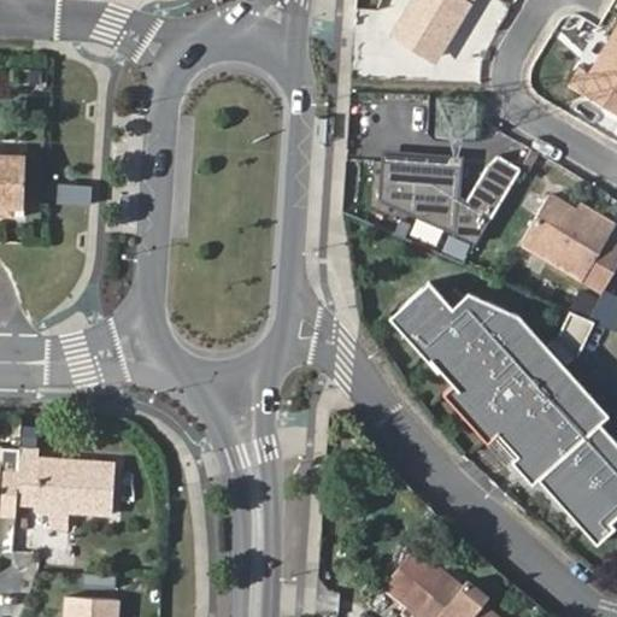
[(416,0),(399,30),(439,54),(470,0),(416,0)]
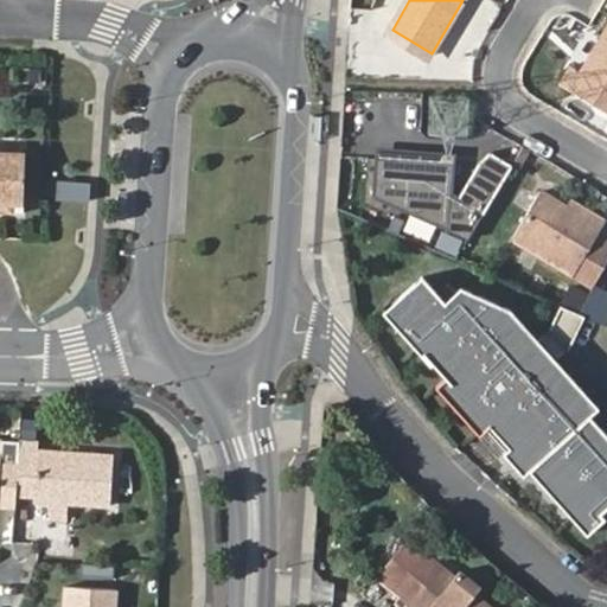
[(468,0),(464,10),(483,19),(492,0),(468,0)]
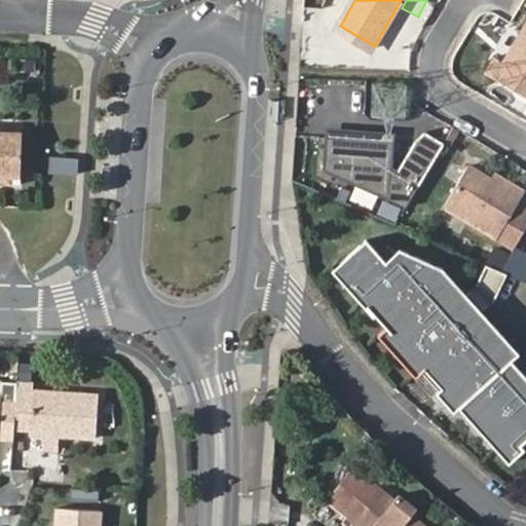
[(525,31),(510,58),(500,52),(489,69),(525,90),(525,31)]
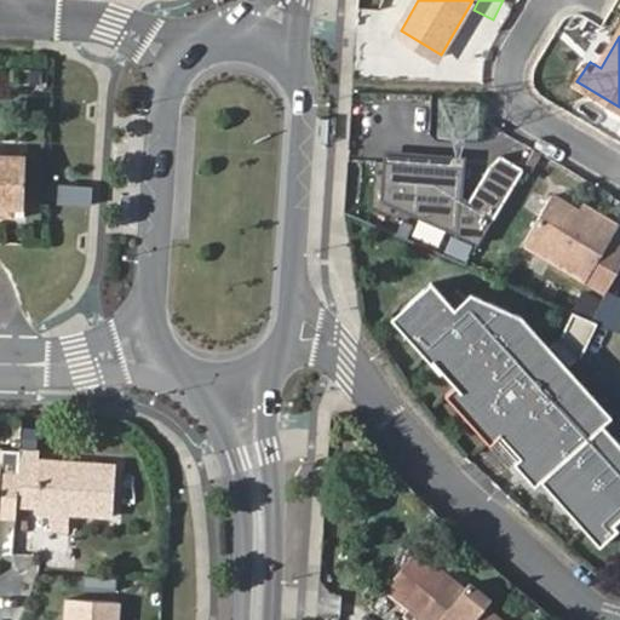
[(472,202),(497,218),(526,167),(505,155),(494,165),(472,202)]
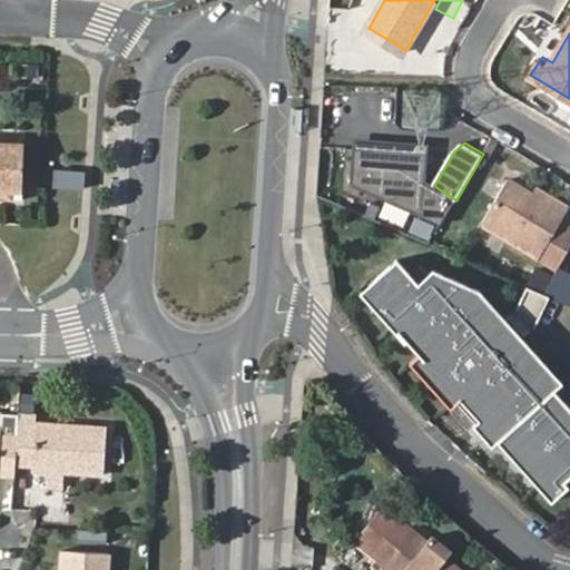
[(22,145),(0,144),(0,190),(11,192),(22,193),(22,145)]
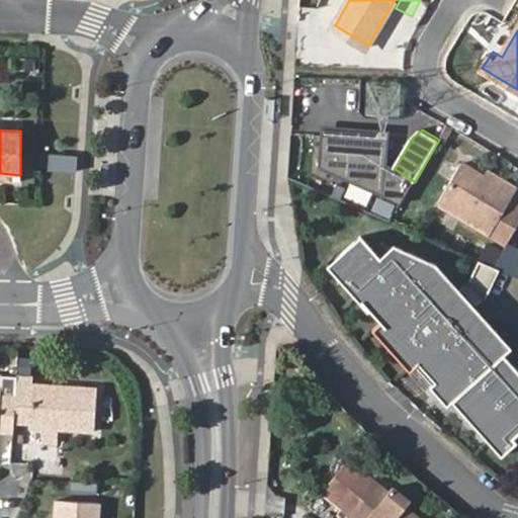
[(390,193),(392,136),(328,132),(325,165),(390,193)]
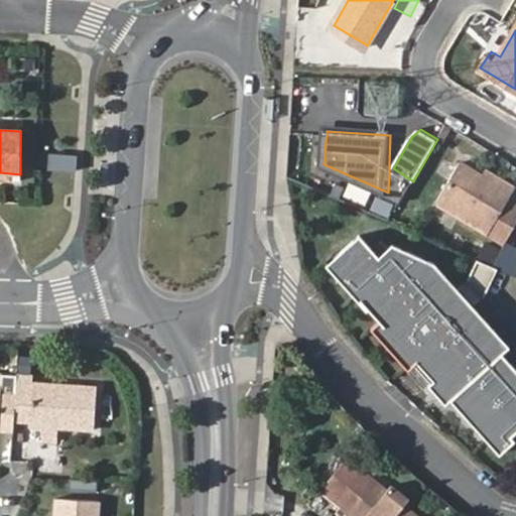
[(79,171),(81,154),(49,151),(48,168),(79,171)]
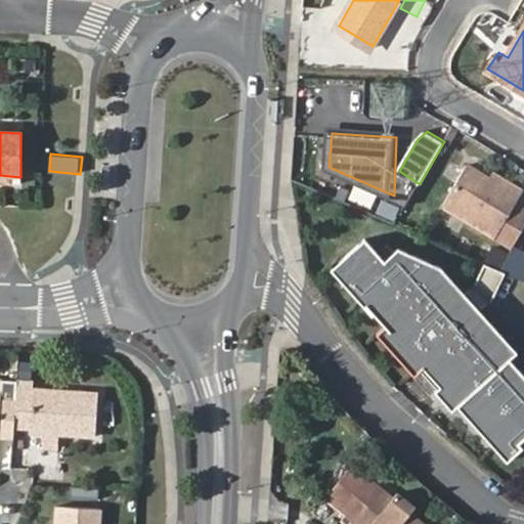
[(470,165),(447,205),(503,236),(523,198),(523,186),(496,171),(493,177),(470,165)]
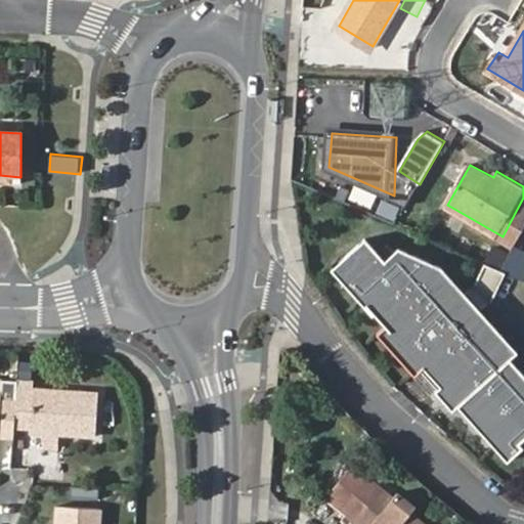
[(0,175),(0,184),(10,185),(10,176),(0,175)]
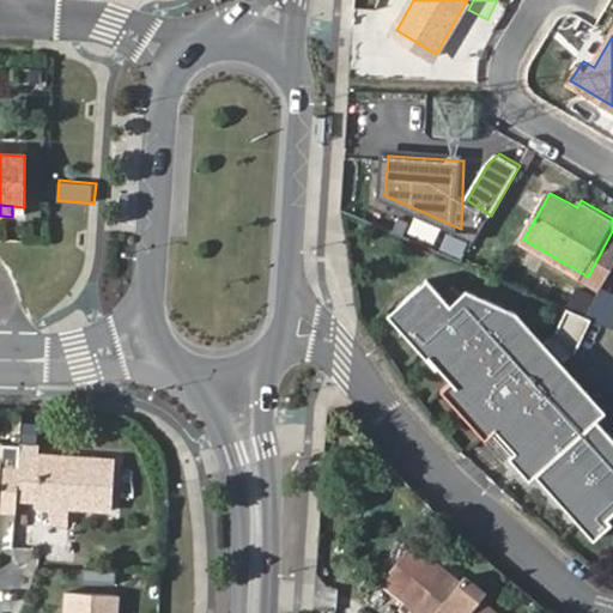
[(424,277),(387,311),(448,377),(438,386),(481,432),(491,424),(513,447),(508,451),(530,477),(534,473),(590,533),(607,519),(605,516),(612,508),(612,435),(596,417),(604,408),(514,310),(465,289),(447,302),(424,277)]
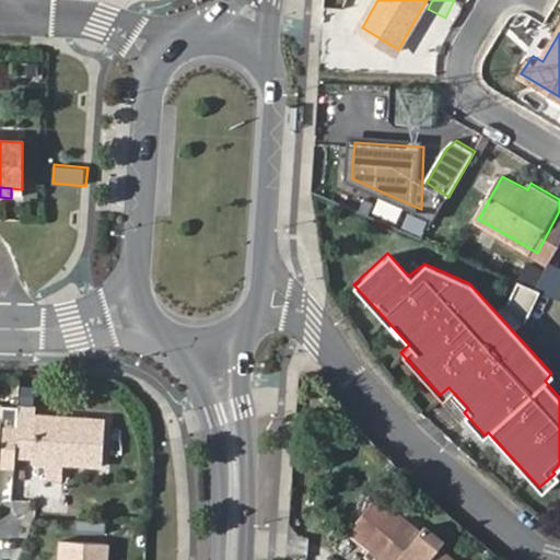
[(552,289),(559,276),(559,261),(553,258),(539,281),(552,289)]
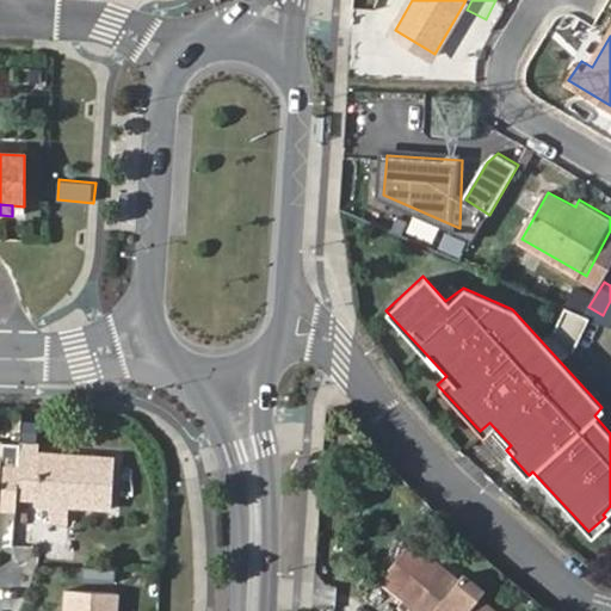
[(18,457),(18,445),(0,444),(0,510),(13,512),(14,500),(18,457)]
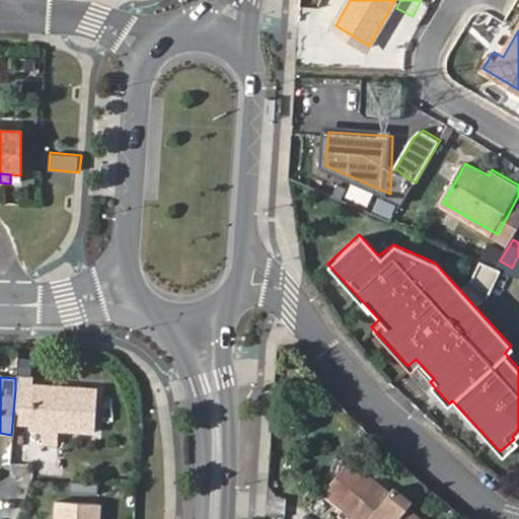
[(30,389),(15,388),(12,425),(28,425),(27,430),(36,430),(35,441),(47,441),(48,431),(94,433),(96,389),(30,385),(30,389)]
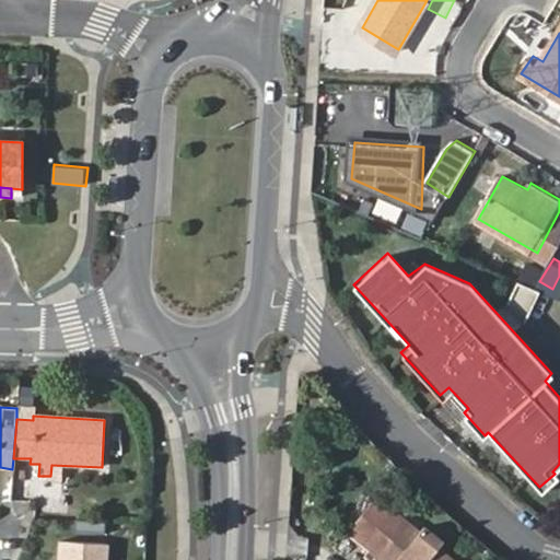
[(415,532),(403,521),(371,494),(343,526),(375,551),(385,559),(448,559),(434,548),(440,540),(420,525),(415,532)]
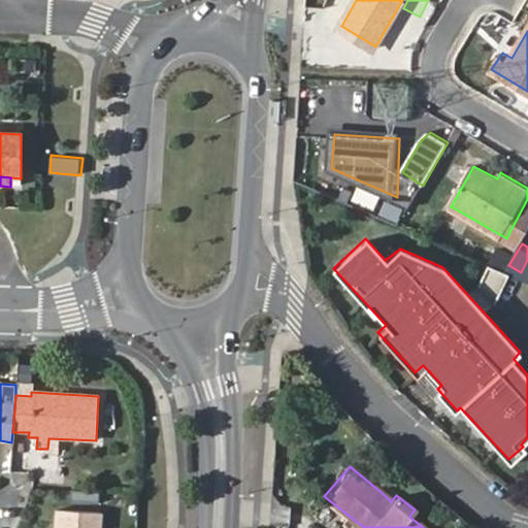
[(99,527),(101,514),(57,512),(55,527),(99,527)]
